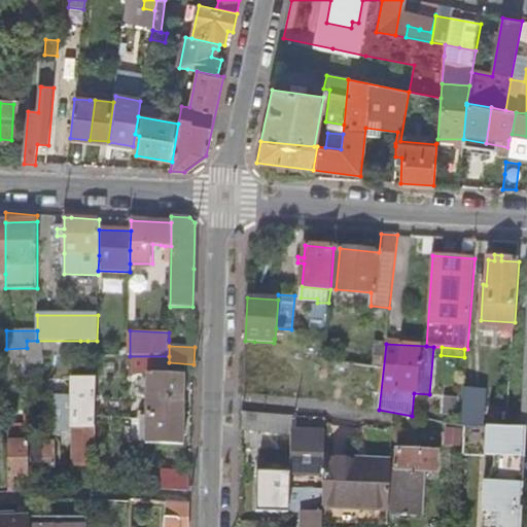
[(184,447),(185,375),(147,374),(146,446),(184,447)]
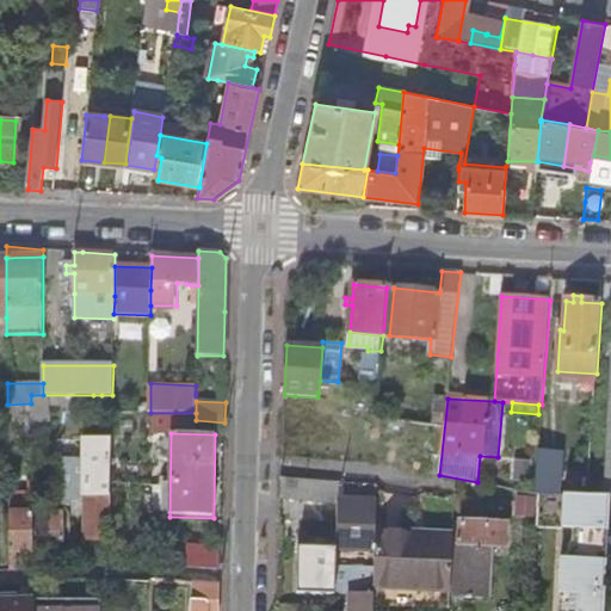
[(86,542),(110,542),(111,483),(111,460),(59,460),(66,498),(56,498),(56,505),(71,505),(71,498),(87,497),(86,542)]
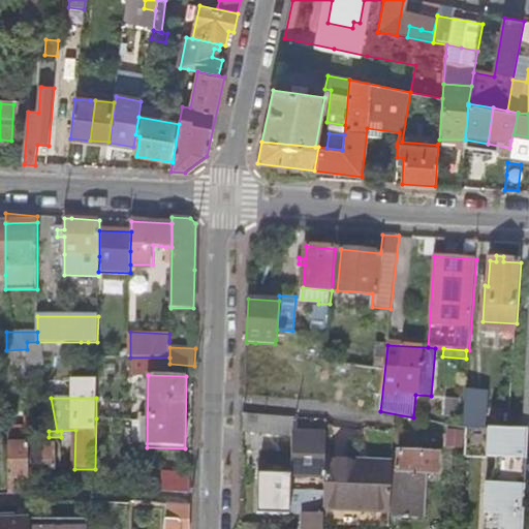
[(460,418),(461,400),(448,399),(446,417),(460,418)]
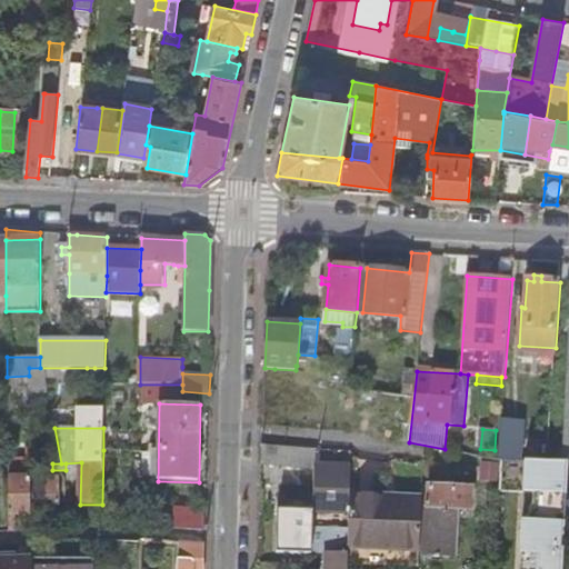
[(520,461),(521,439),(499,438),(498,460),(502,460),(520,461)]
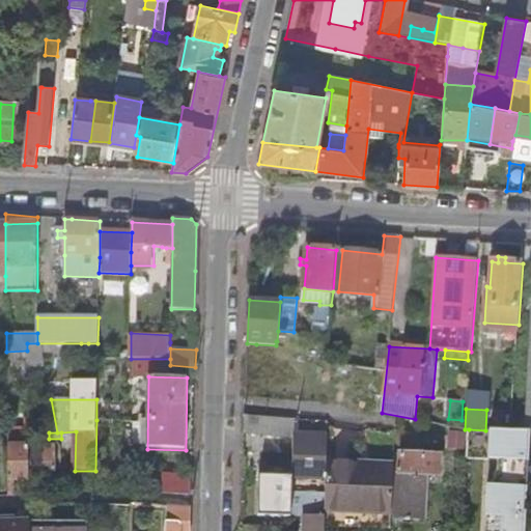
[(513,412),(486,410),(485,430),(512,431),(513,412)]
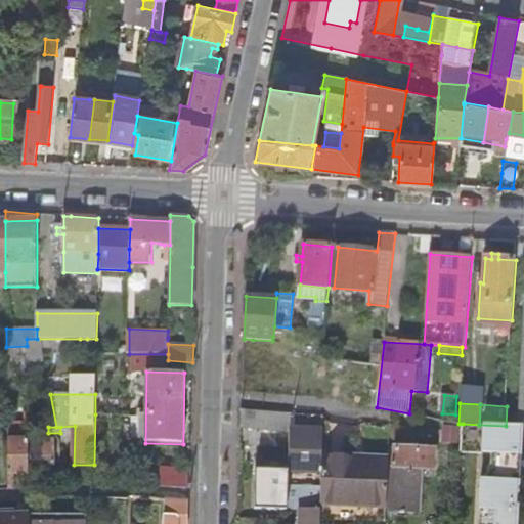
[(256,427),(257,411),(242,411),(241,426),(256,427)]
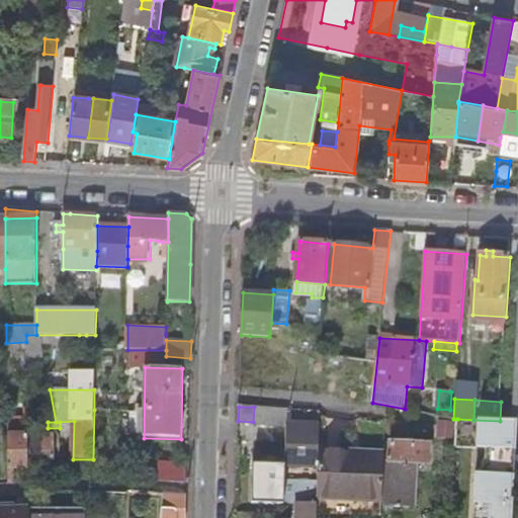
[(254,422),(286,424),(287,408),(255,407),(254,422)]
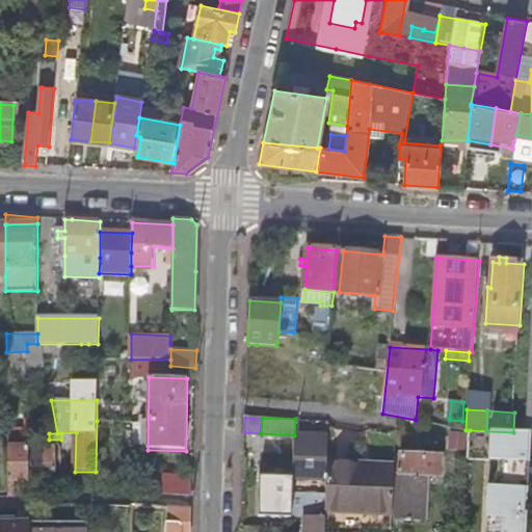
[(470,430),(469,460),(493,462),(501,462),(499,488),(490,488),(489,488),(488,519),(489,519),(498,520),(497,531),(526,531),(531,432),(528,432),(513,432),(486,431),(470,430)]
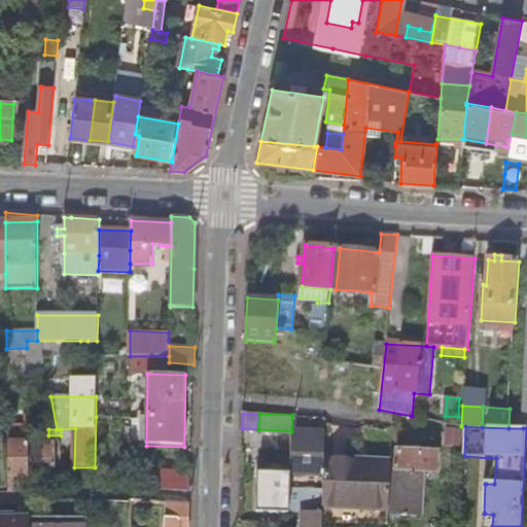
[(290,473),(323,475),(324,451),(324,432),(291,431),(290,471),(290,473)]
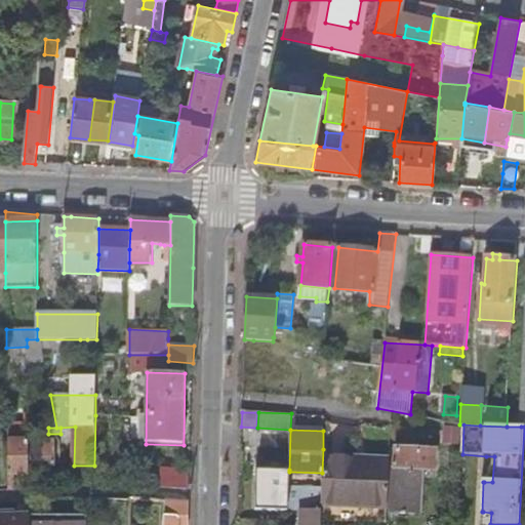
[(14,435),(7,435),(8,475),(8,490),(14,490),(14,475),(29,475),(28,441),(14,442),(14,435)]
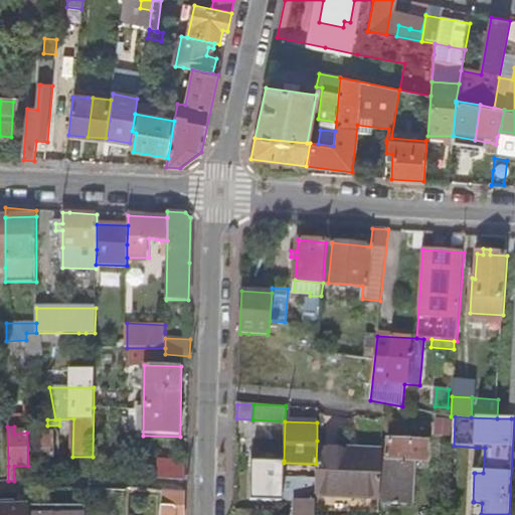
[(42,433),(27,433),(28,466),(54,465),(53,449),(43,449),(42,433)]
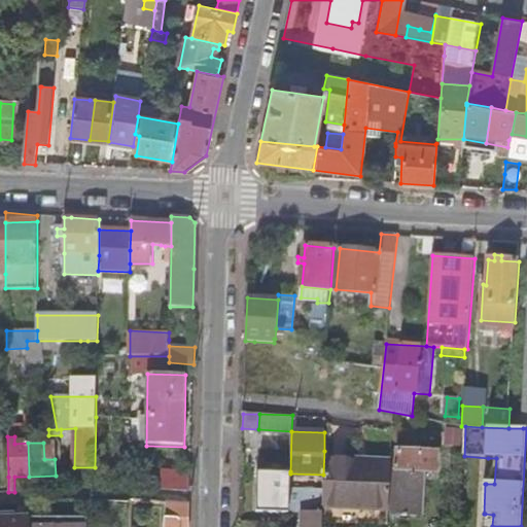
[(321,520),(356,521),(358,469),(358,457),(358,452),(324,451),(323,475),(322,490),(322,502),(322,513),(321,520)]
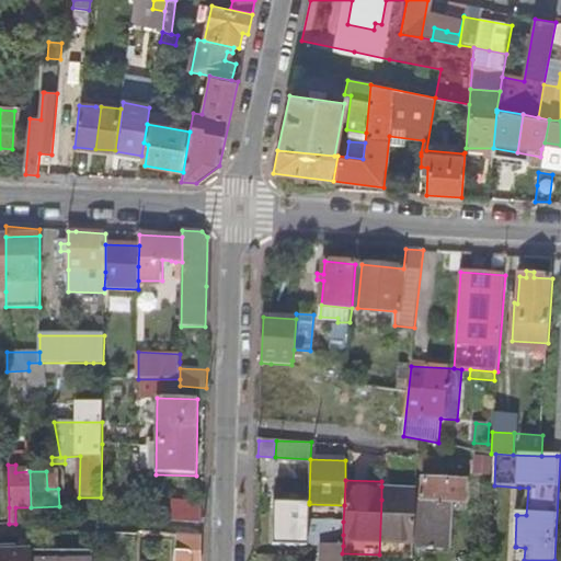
[(465,482),(416,480),(416,489),(415,502),(413,545),(450,547),(454,502),(464,502),(465,482)]
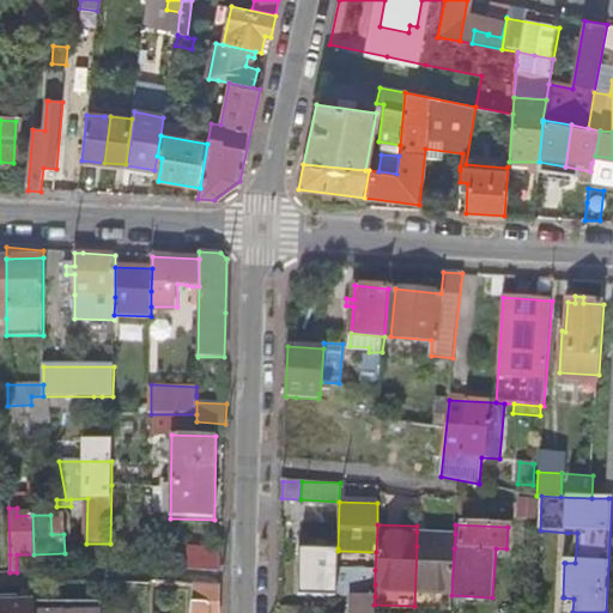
[(455,534),(417,532),(417,546),(454,548),(455,534)]
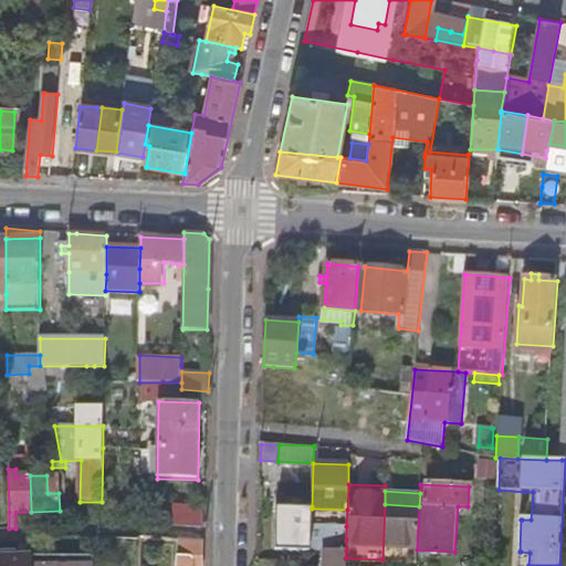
[(524,492),(522,520),(531,520),(533,492),(524,492)]
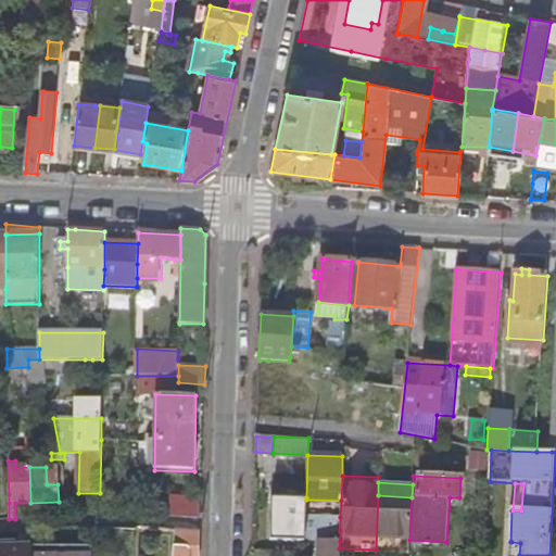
[(412,497),(378,495),(376,550),(409,551),(409,540),(412,497)]
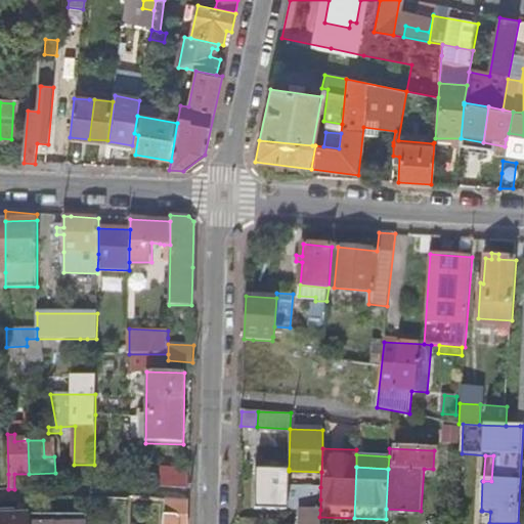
[(189,489),(190,469),(162,468),(161,487),(189,489)]
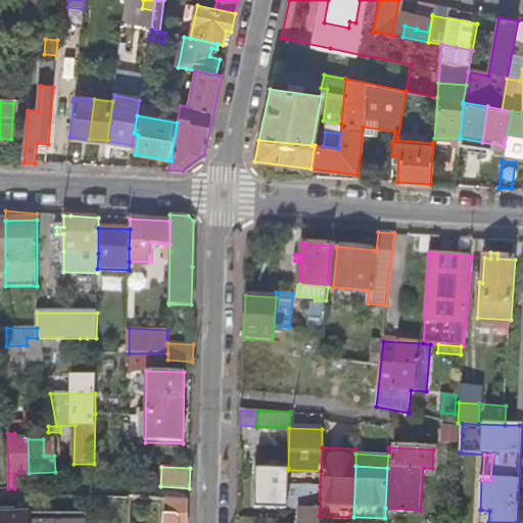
[(288,468),(255,467),(255,507),(287,508),(287,484),(288,470),(288,468)]
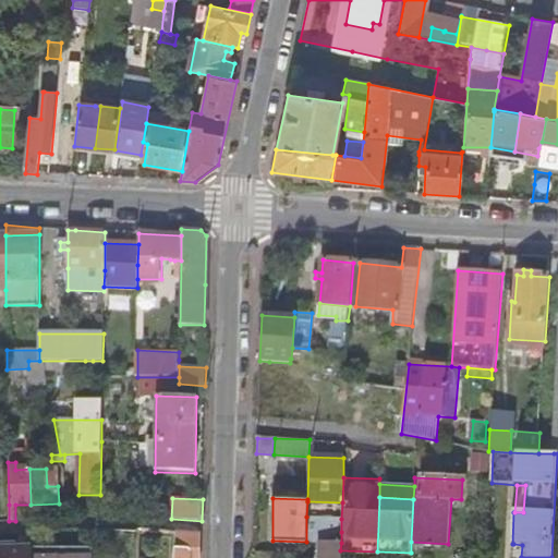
[(306,517),(341,519),(342,502),(307,501),(306,517)]
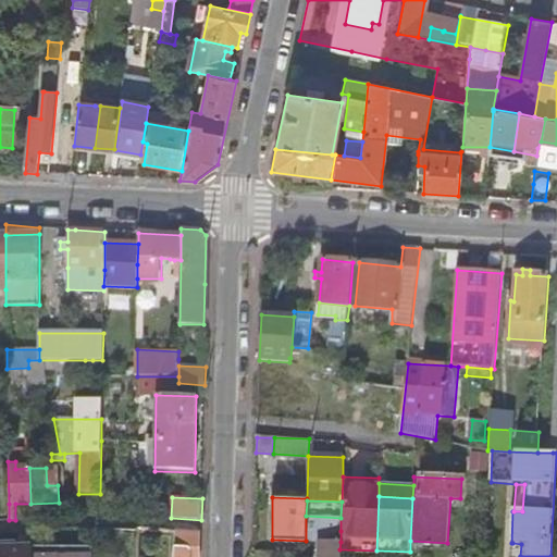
[(341,518),(306,516),(306,541),(320,541),(320,530),(341,531),(341,518)]
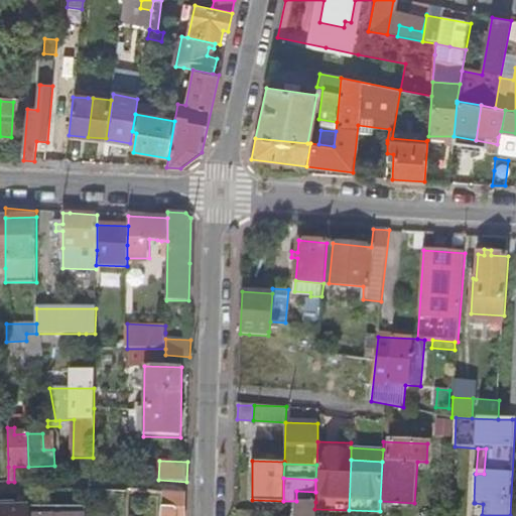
[(296,491),(296,501),(315,502),(315,492),(296,491)]
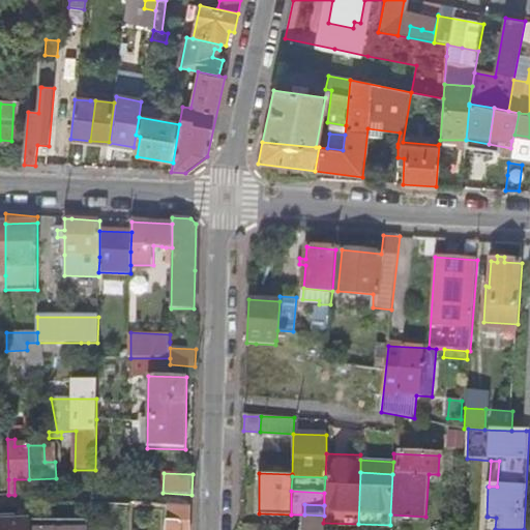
[(169,506),(168,529),(189,529),(190,507),(169,506)]
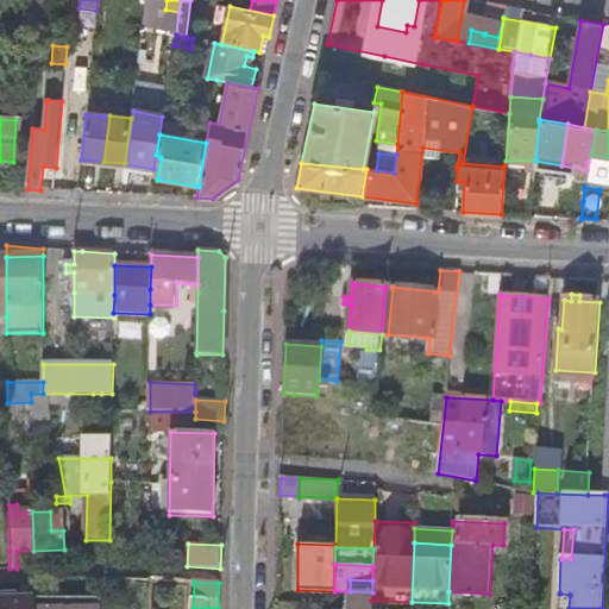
[(371,608),(371,601),(372,592),(350,591),(349,608),(371,608)]
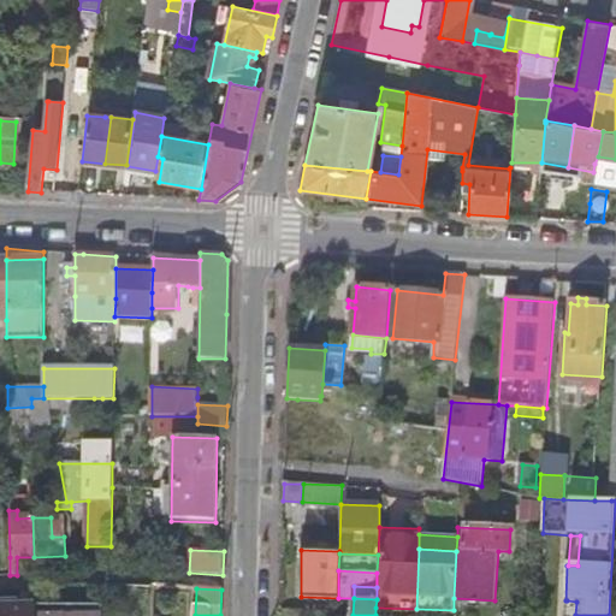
[(567,600),(566,615),(575,615),(576,602),(567,600)]
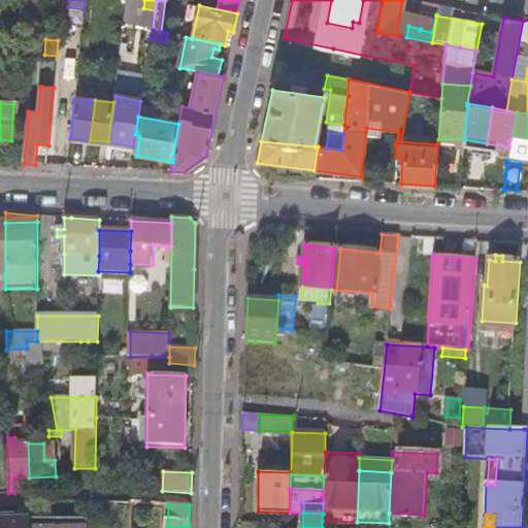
[(0,527),(28,527),(28,516),(0,517),(0,527)]
